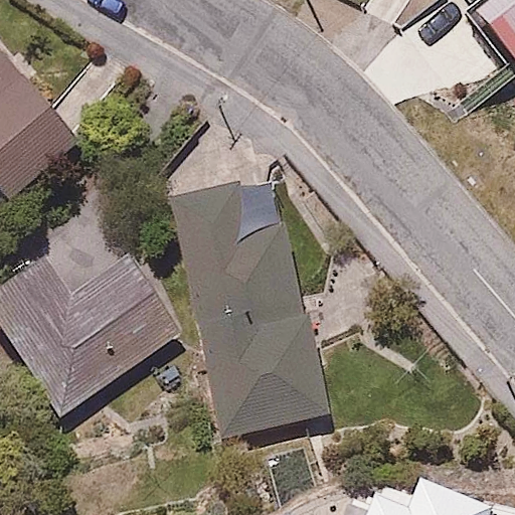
[(514,0),(474,0),(473,1),(514,59),(514,0)]
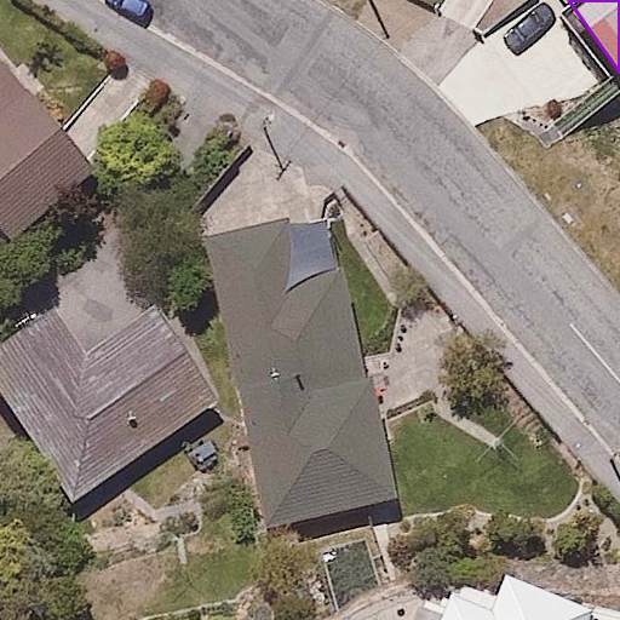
[(96,164),(26,87),(13,98),(0,82),(0,228),(11,240),(96,164)]
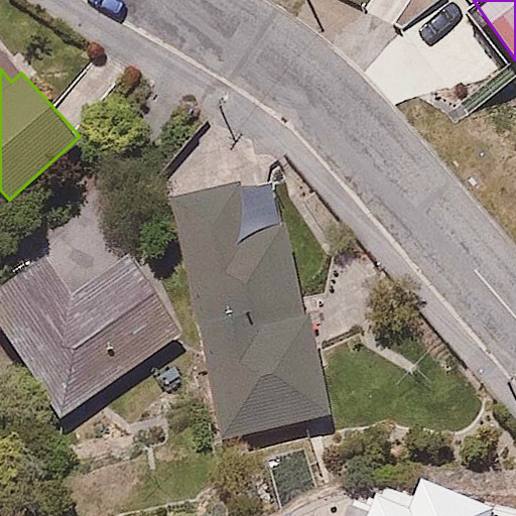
[(329,413),(284,221),(252,228),(242,181),(170,198),(226,436),(329,413)]
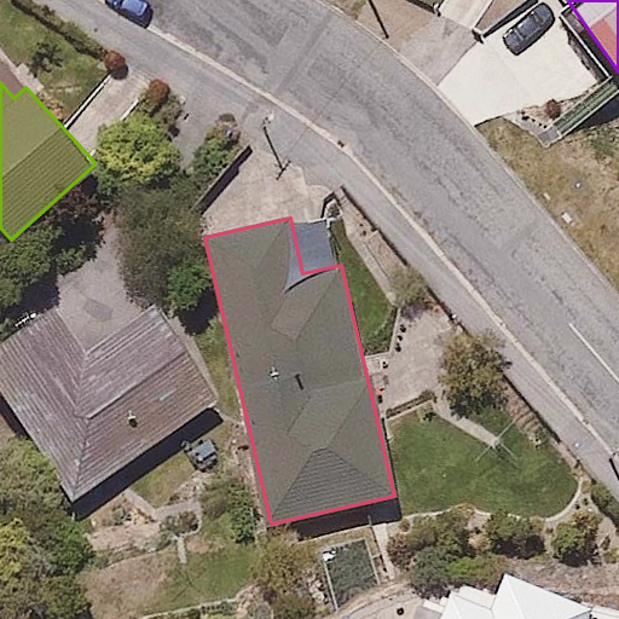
[(53,305),(0,339),(0,392),(68,499),(218,398),(156,306),(86,353),(53,305)]
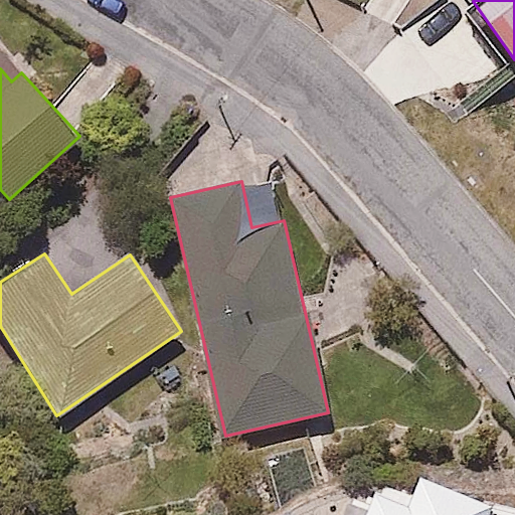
[(514,514),(514,495),(411,461),(397,501),(369,492),(360,514),(514,514)]
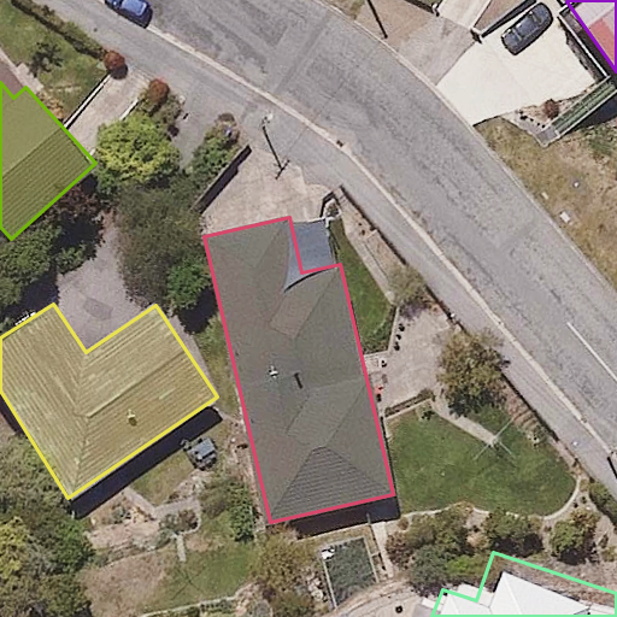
All buildings are outlined.
